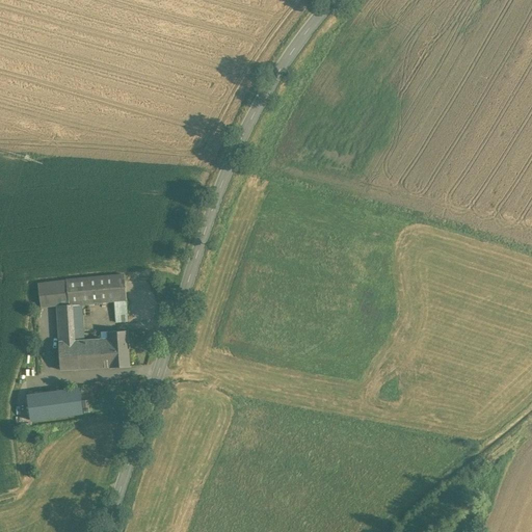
[(125,275),(68,280),(69,303),(83,303),(115,300),(127,299),(125,275)]
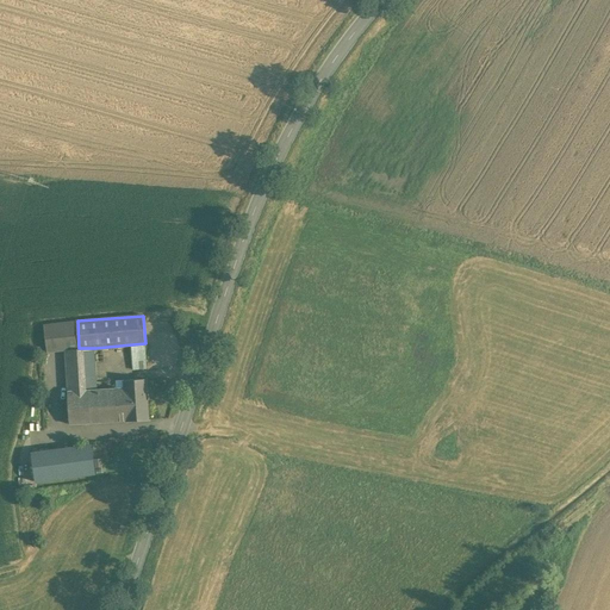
[(78,321),(44,323),(47,350),(66,349),(79,348),(78,321)]
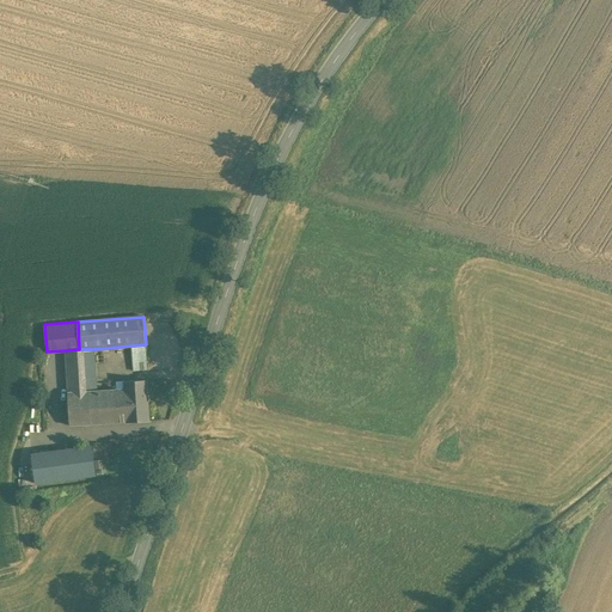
[(146,344),(133,346),(134,372),(147,371),(146,344)]
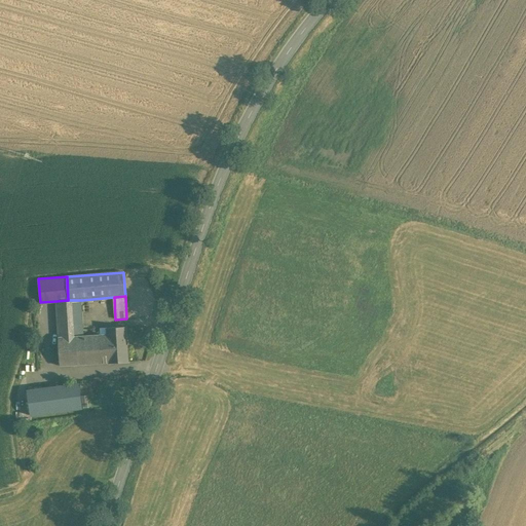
[(68,300),(57,301),(60,339),(73,338),(70,300),(68,300)]
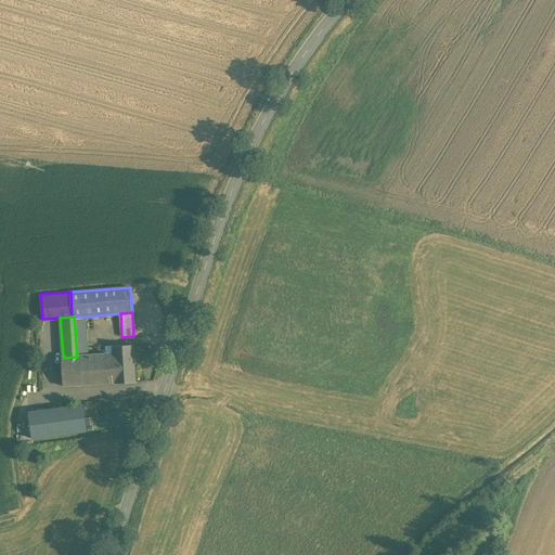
[(87,317),(74,317),(77,357),(89,356),(87,317)]
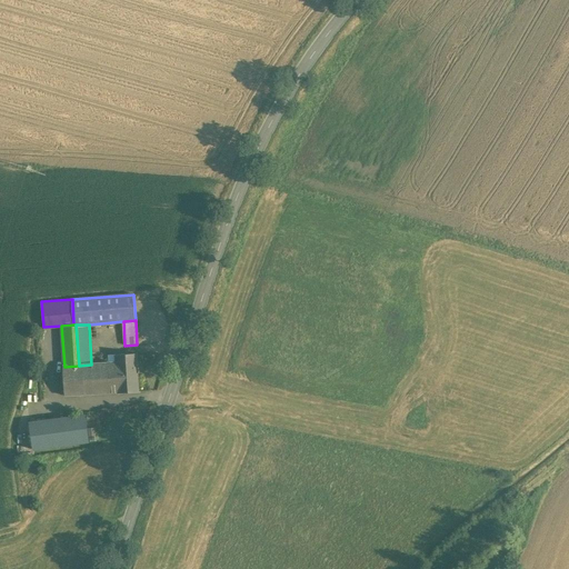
[(138,355),(117,356),(117,363),(119,392),(119,393),(140,392),(138,355)]
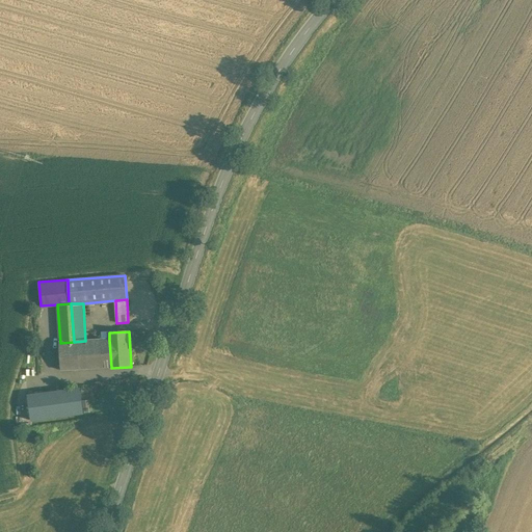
[(74,342),(60,343),(62,371),(111,367),(109,340),(85,341),(74,342)]
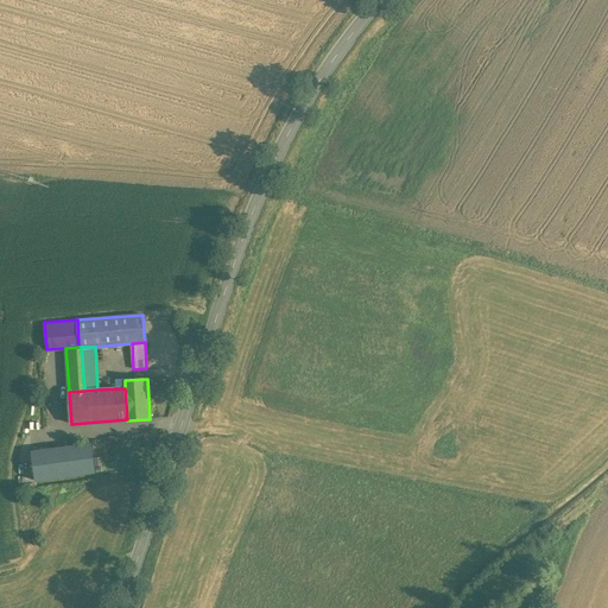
[(93,444),(33,454),(38,481),(96,473),(93,444)]
